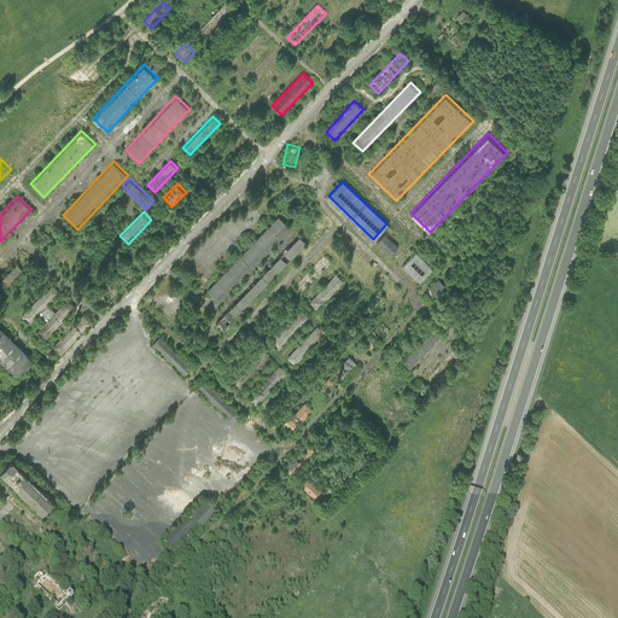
[(287,223),(279,215),(207,290),(215,297),(287,223)]
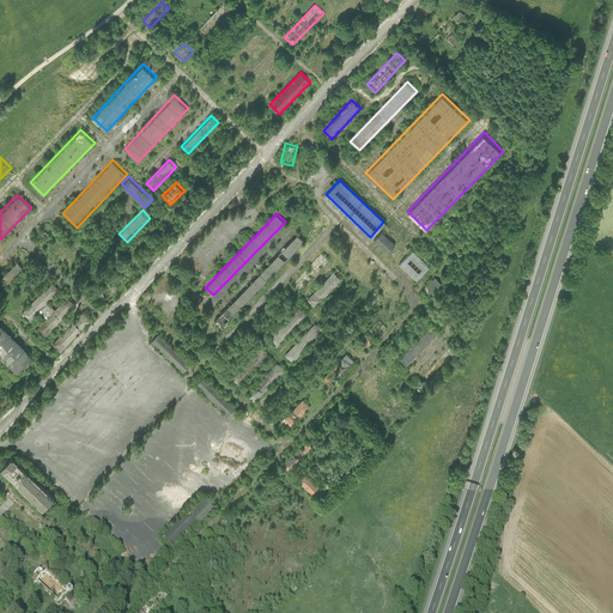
[(54,238),(46,230),(40,236),(48,244),(54,238)]
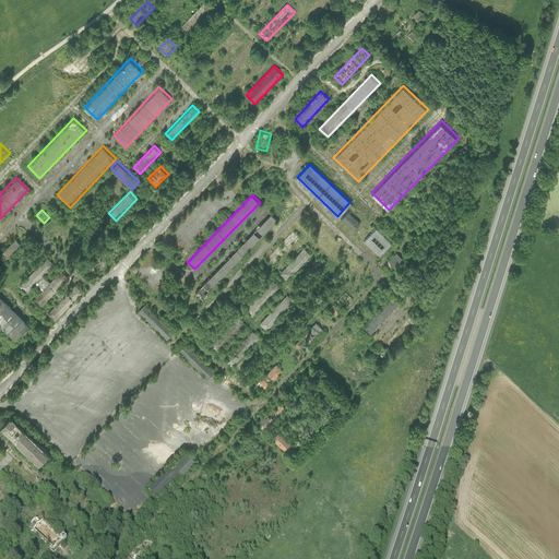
[(360,223),(347,212),(342,219),(354,230),(360,223)]
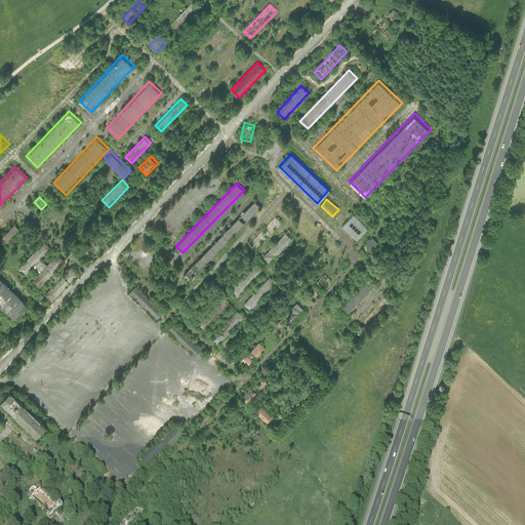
[(263,207),(255,200),(184,274),(191,281),(263,207)]
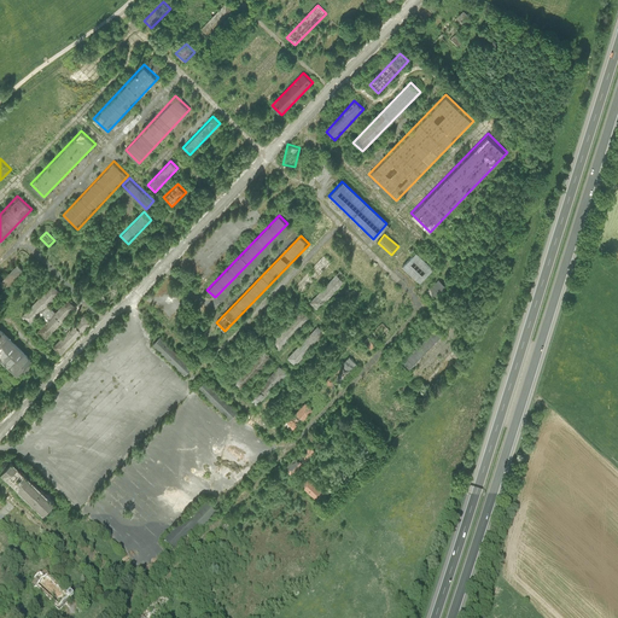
[(432,269),(414,251),(401,266),(419,284),(432,269)]
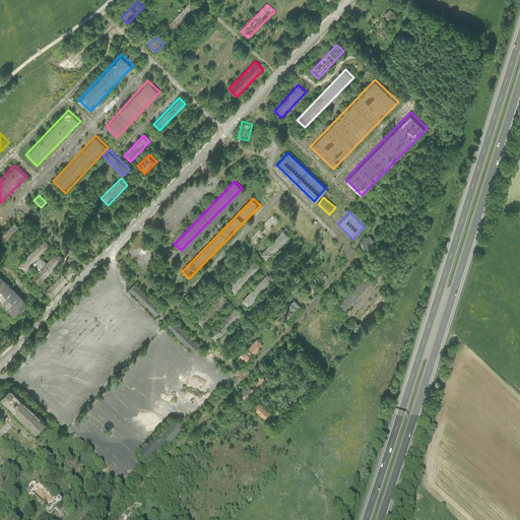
[(281,220),(274,214),(247,242),(254,248),(281,220)]
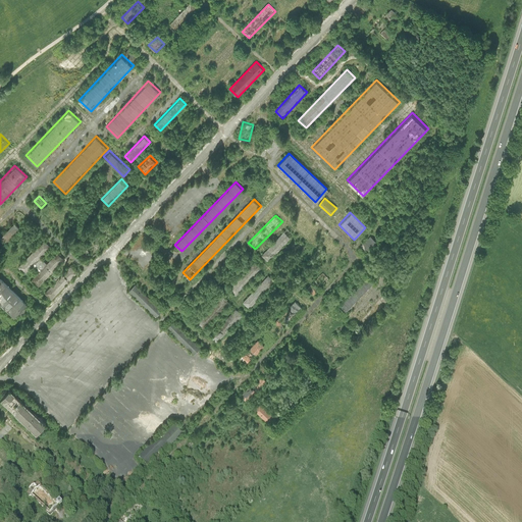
[(19,228),(13,222),(0,236),(0,238),(6,244),(19,228)]
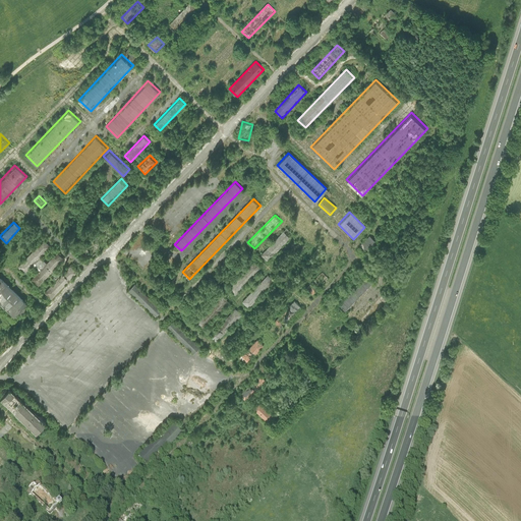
[(294,233),(287,227),(261,254),(268,262),(294,233)]
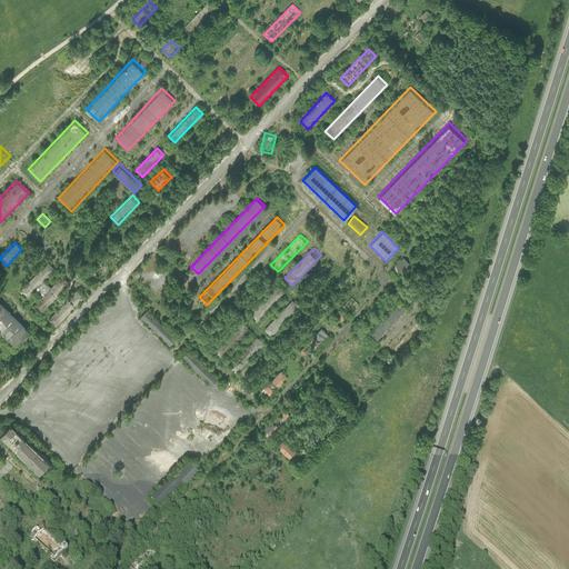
[(36,289),(43,296),(36,305),(42,311),(51,302),(59,308),(50,318),(57,325),(83,295),(76,289),(66,300),(59,293),(69,283),(62,276),(51,288),(43,281),(56,268),(47,261),(19,291),(27,299),(36,289)]
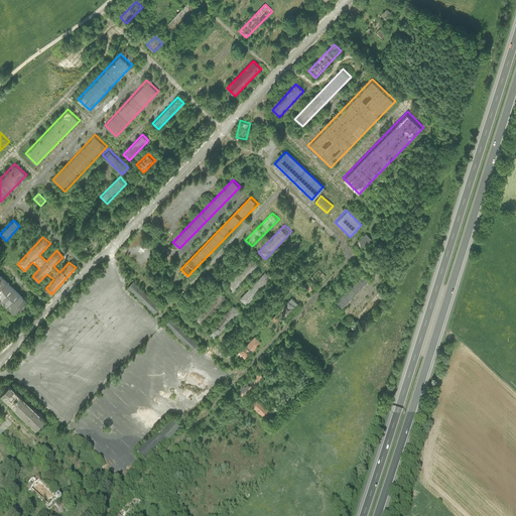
[(326,275),(319,269),(303,284),(310,291),(326,275)]
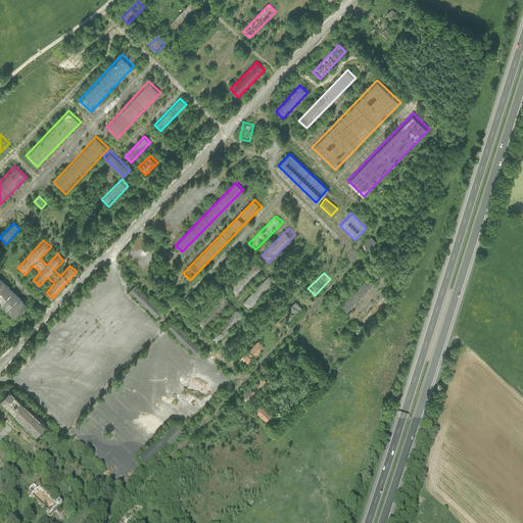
[(270,276),(243,302),(250,310),(276,282),(270,276)]
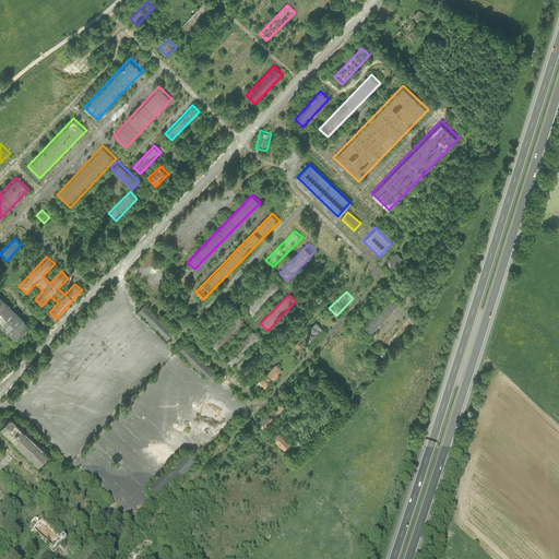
[(370,335),(401,302),(393,295),(363,328),(370,335)]
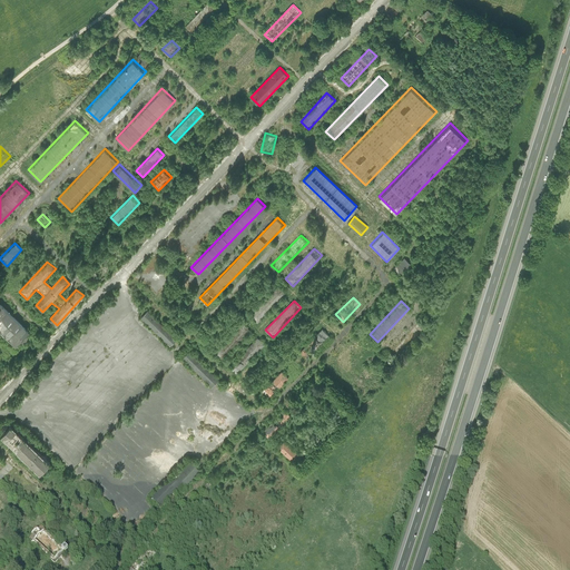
[(29,330),(0,302),(0,333),(13,345),(29,330)]
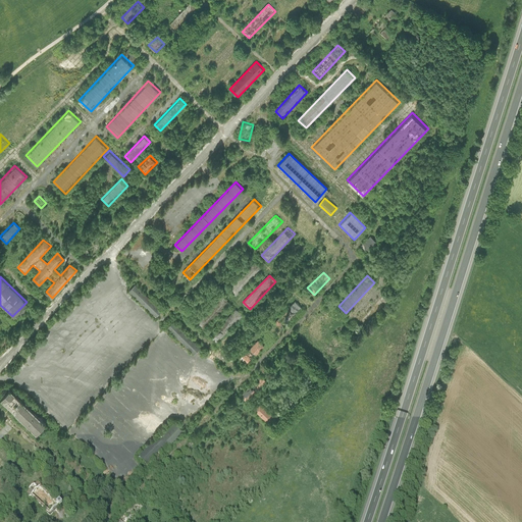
[(127,290),(155,317),(161,310),(135,283),(127,290)]
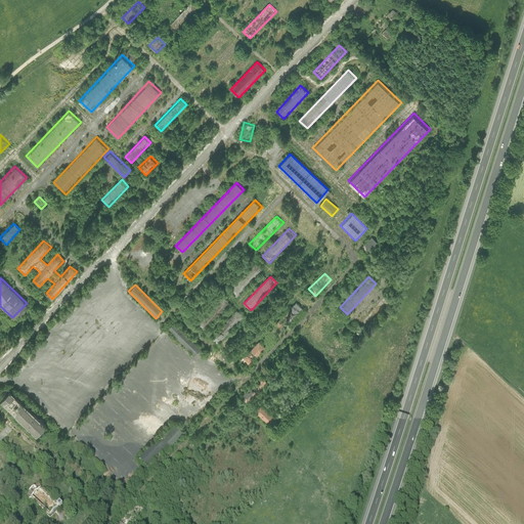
[(304,308),(297,302),(277,323),(284,330),(304,308)]
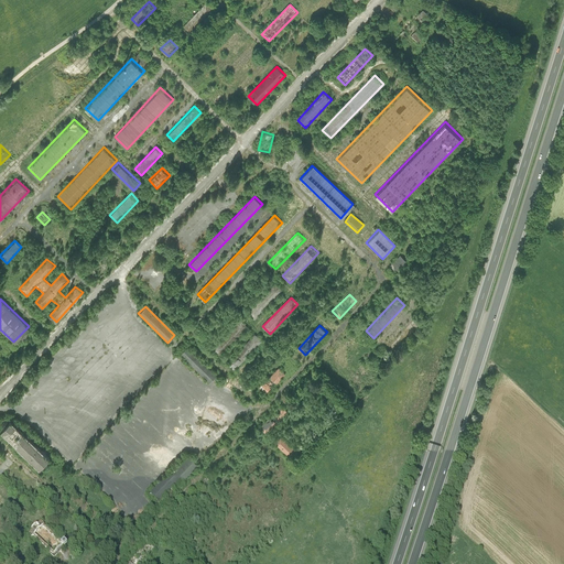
[(280,368),(262,386),(269,391),(286,373),(280,368)]
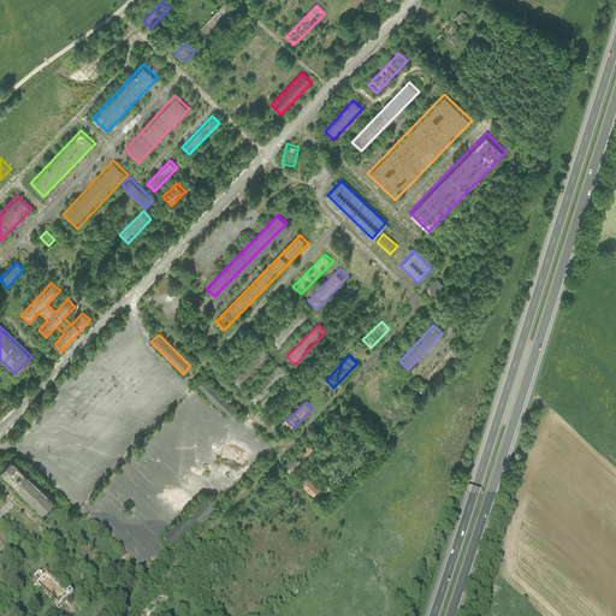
[(11,458),(0,469),(42,510),(53,498),(11,458)]
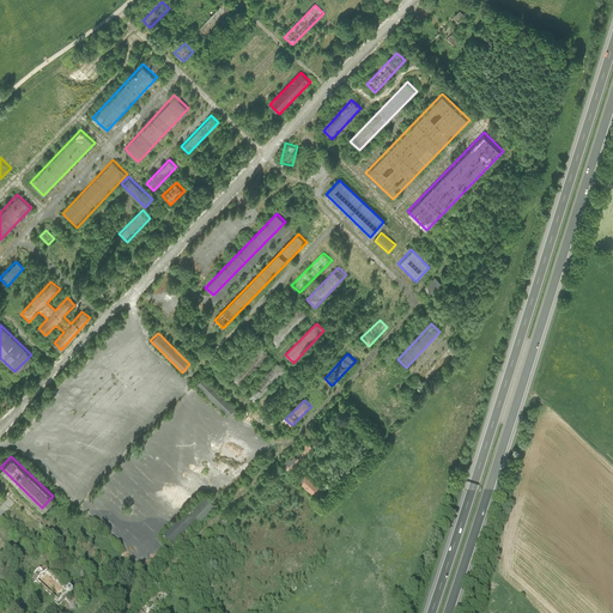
[(305,472),(298,479),(315,496),(323,489),(305,472)]
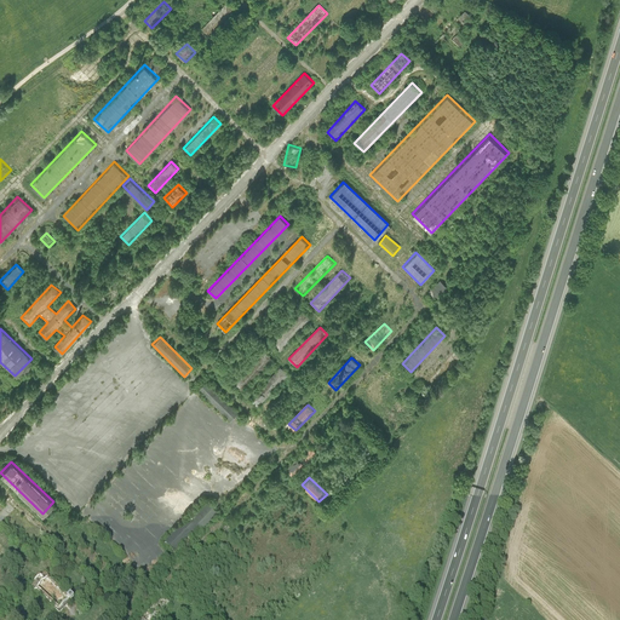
[(204,499),(162,545),(173,555),(214,509),(204,499)]
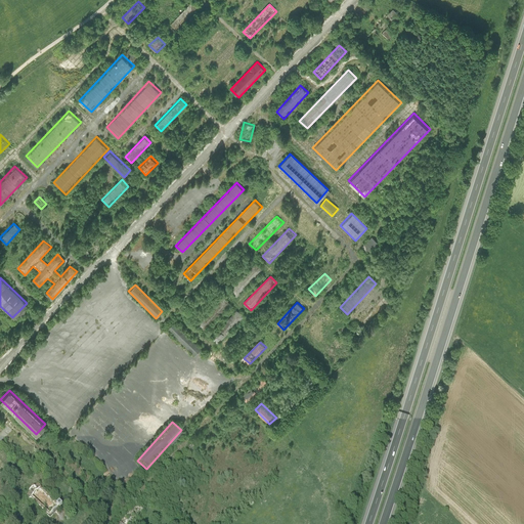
[(37,484),(27,495),(50,517),(55,511),(60,505),(39,485),(37,484)]
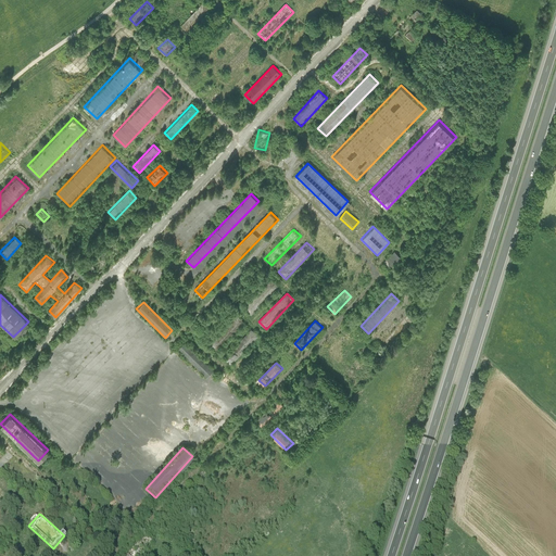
[(141,555),(155,541),(149,534),(127,555),(141,555)]
